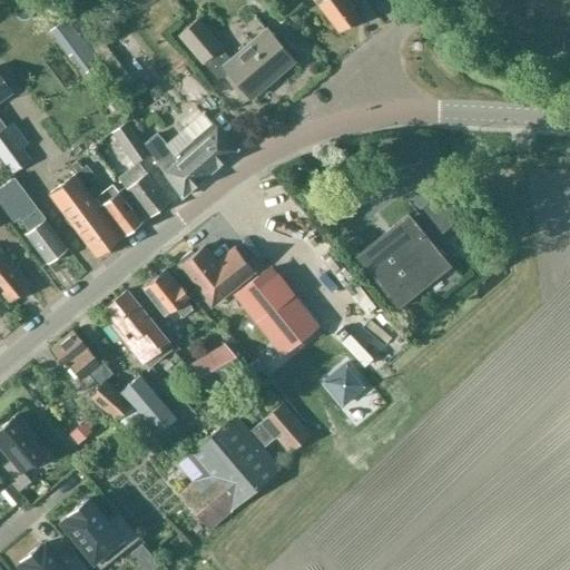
[(362,15),(352,0),(315,0),(338,31),(362,15)]
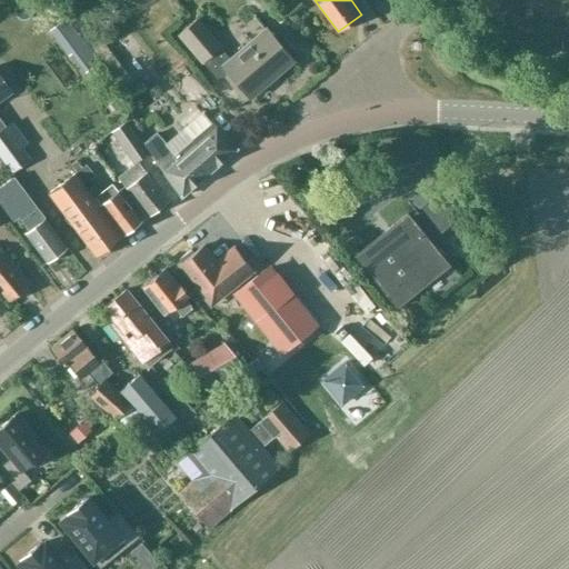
[(68,18),(51,31),(70,56),(86,42),(68,18)]
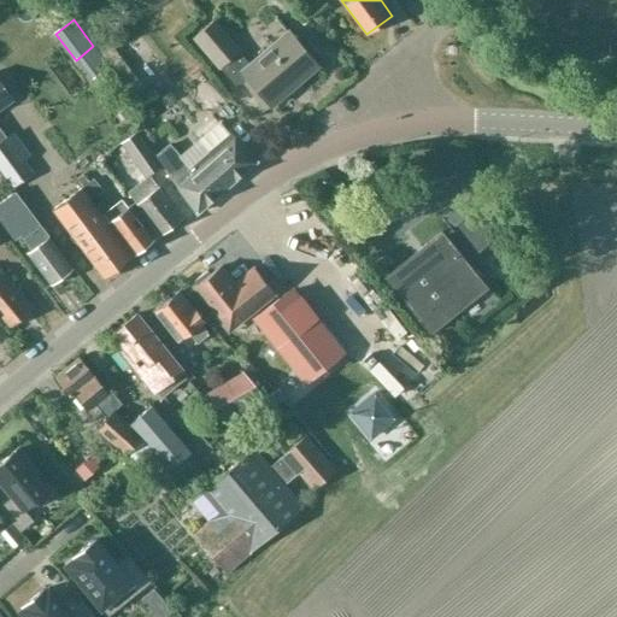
[(215,22),(197,37),(221,66),(222,68),(233,58),(248,77),(271,106),(319,66),(289,29),(248,63),(215,22)]
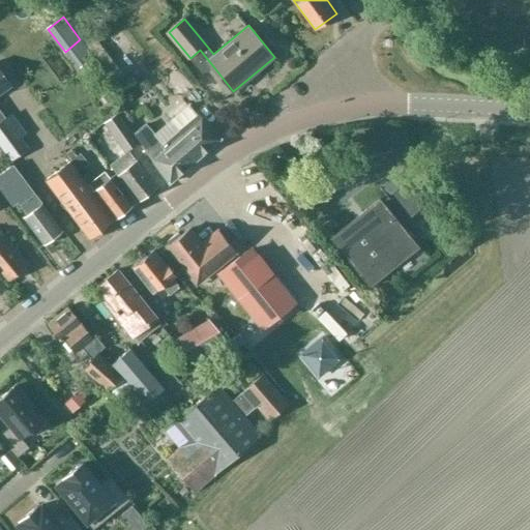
[(49,41),(37,49),(45,59),(56,52),(49,41)]
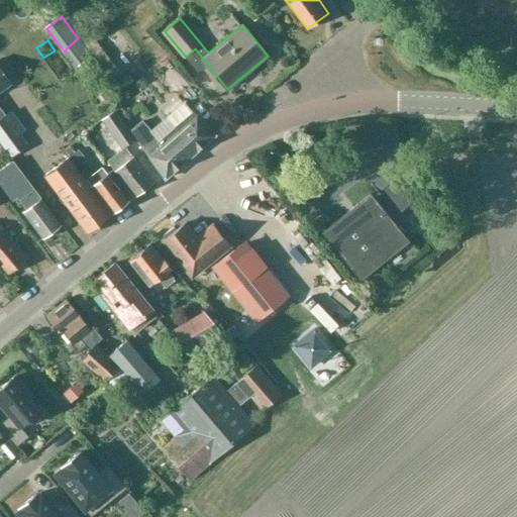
[(61,55),(47,62),(54,73),(67,66),(61,55)]
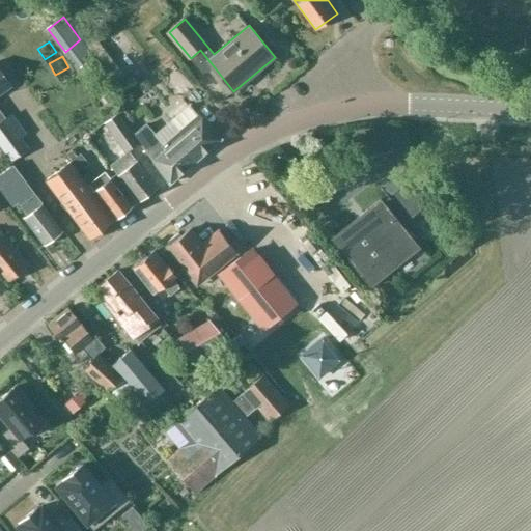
[(0,68),(0,93),(11,85),(0,68)]
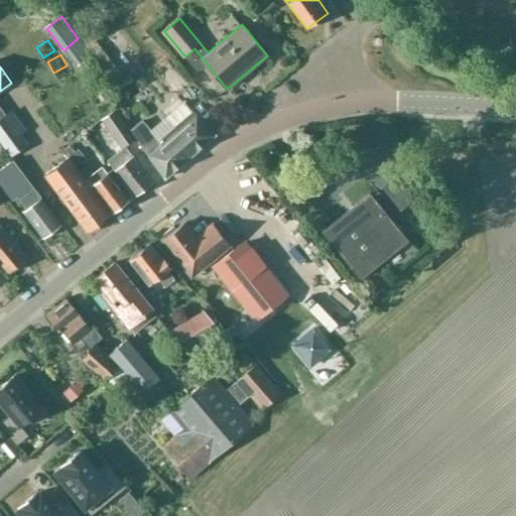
[(190,89),(181,97),(189,107),(200,98),(190,89)]
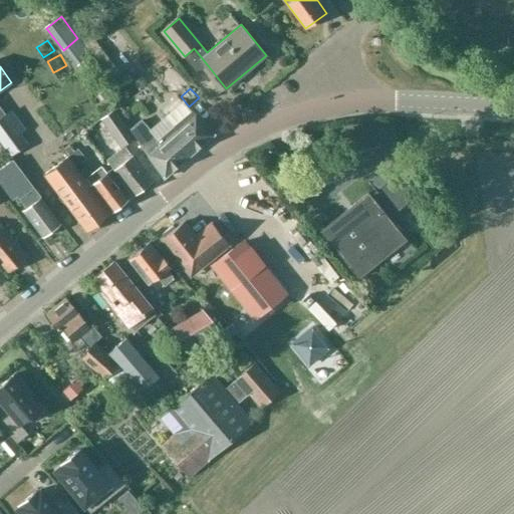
[(197,113),(196,114),(193,110),(191,111),(183,102),(151,129),(148,122),(142,127),(137,120),(126,127),(133,137),(147,157),(149,155),(164,177),(214,134),(197,113)]
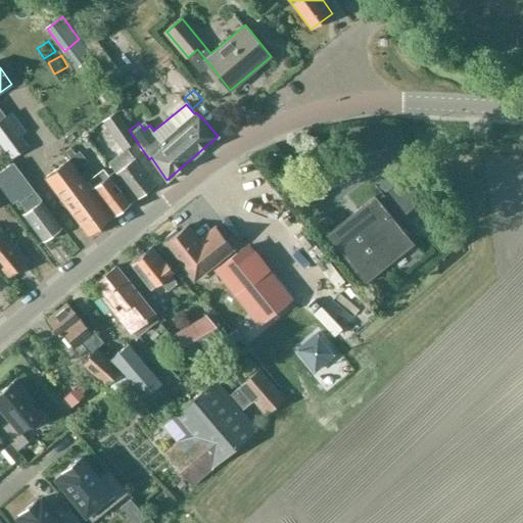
[(135,139),(129,130),(115,110),(102,120),(111,133),(115,130),(126,145),(135,139)]
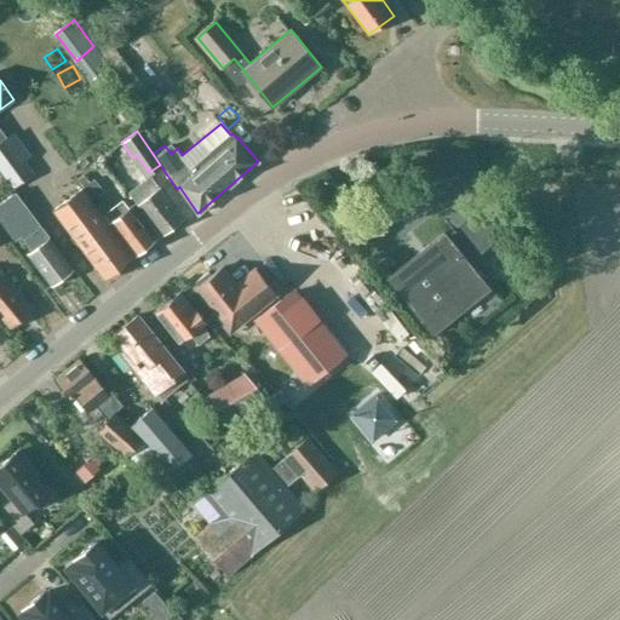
[(0,170),(13,188),(33,174),(6,138),(0,142),(0,170)]
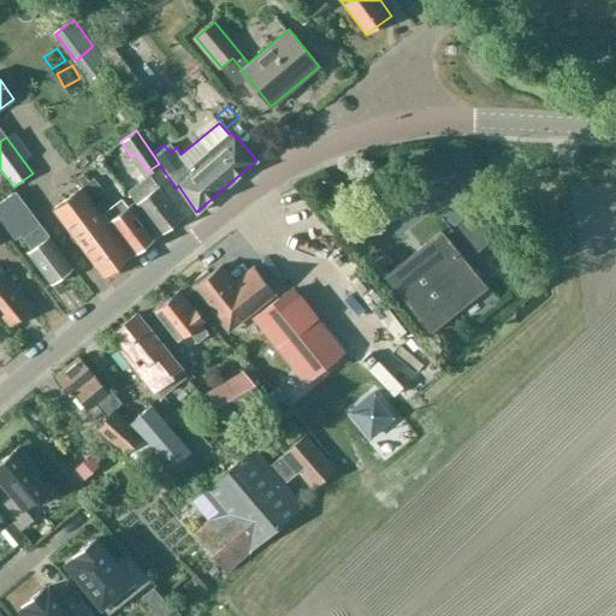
[(82,187),(93,201),(105,193),(94,178),(89,183),(83,175),(76,179),(82,187)]
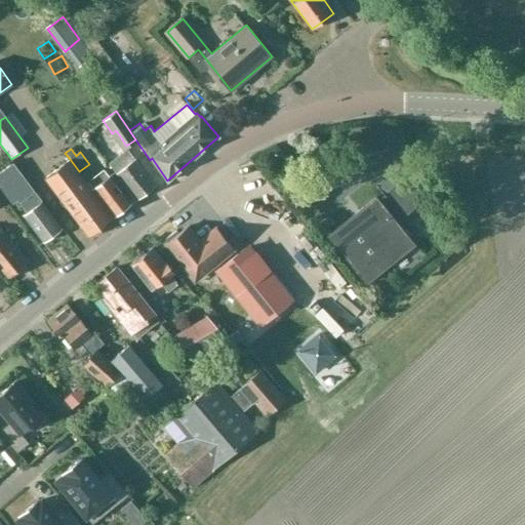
[(136,199),(156,185),(128,150),(110,164),(136,199)]
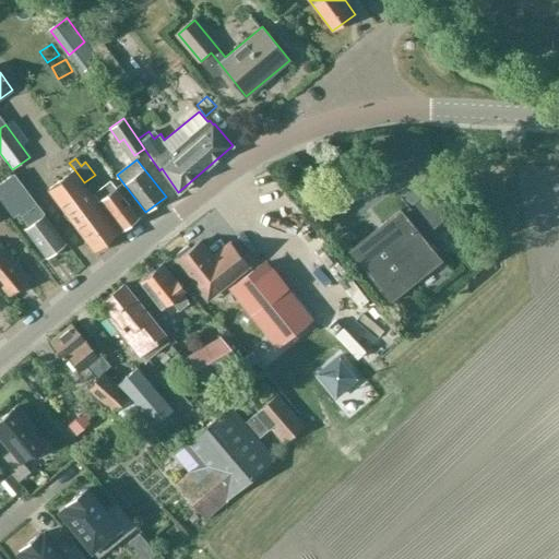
[(121,232),(84,182),(74,169),(49,189),(95,251),(121,232)]
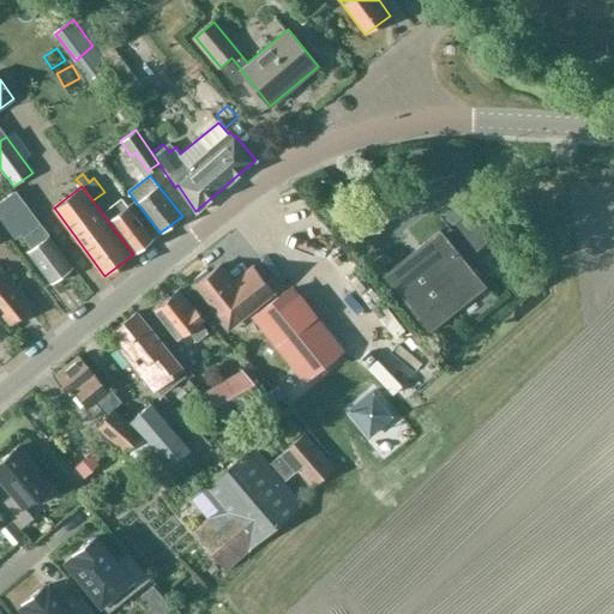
[(50,282),(72,268),(16,191),(0,200),(0,216),(14,238),(20,233),(32,247),(28,251),(50,282)]
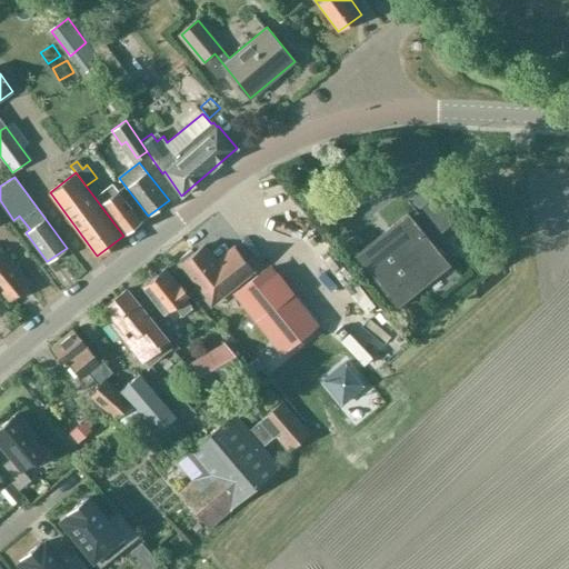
[(121,189),(119,191),(112,183),(96,196),(102,203),(125,233),(141,221),(126,200),(128,199),(121,189)]
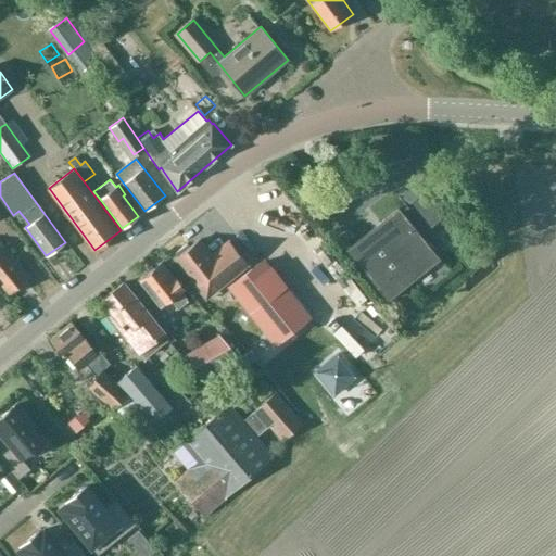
[(408,202),(431,229),(456,209),(433,181),(408,202)]
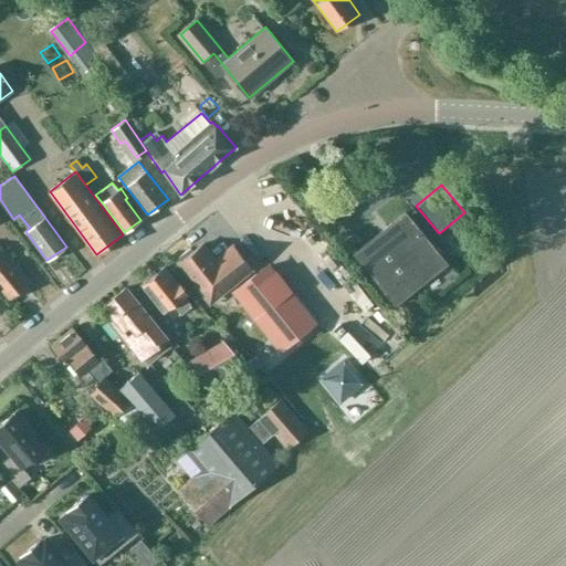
[(397,306),(449,264),(407,212),(355,254),(397,306)]
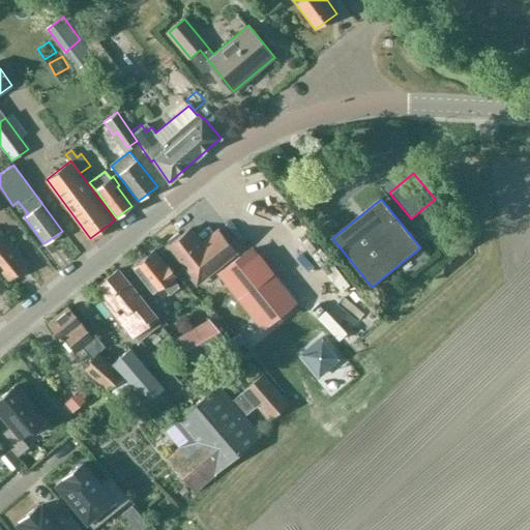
[(0,270),(8,281),(29,264),(0,228),(0,270)]
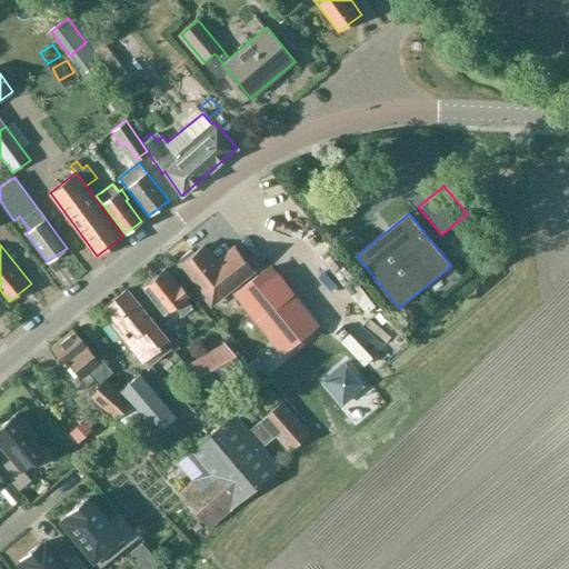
[(221,297),(231,288),(255,270),(235,246),(216,260),(205,246),(181,263),(202,291),(211,285),(221,297)]
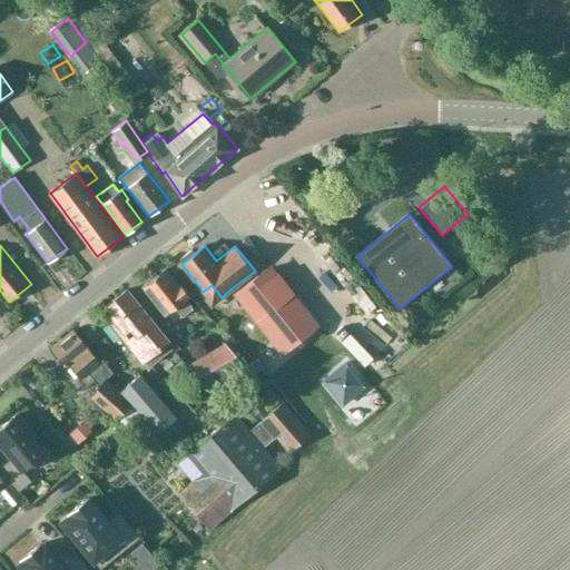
[(285,352),(314,328),(266,268),(237,293),(285,352)]
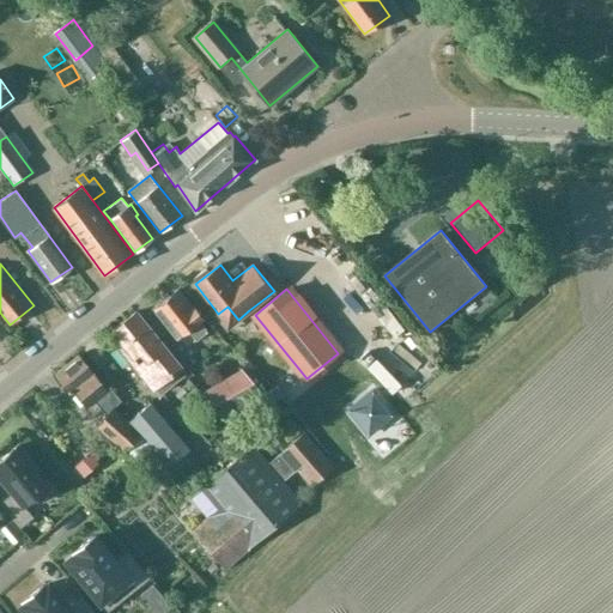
[(196,339),(208,331),(200,320),(204,316),(194,303),(192,305),(178,290),(155,308),(177,338),(188,329),(196,339)]
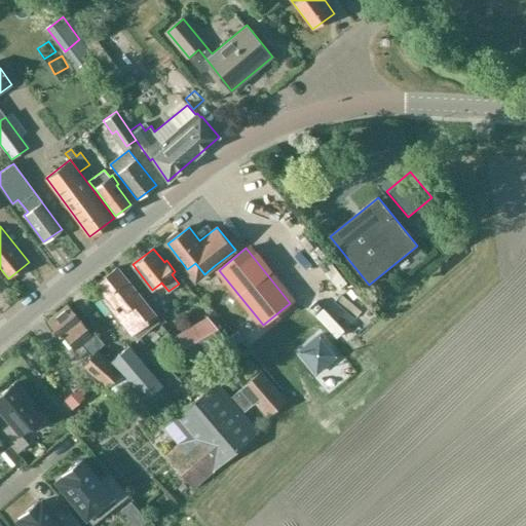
[(152,309),(118,267),(97,284),(107,297),(101,301),(132,337),(135,334),(139,338),(158,322),(155,317),(157,315),(152,309)]
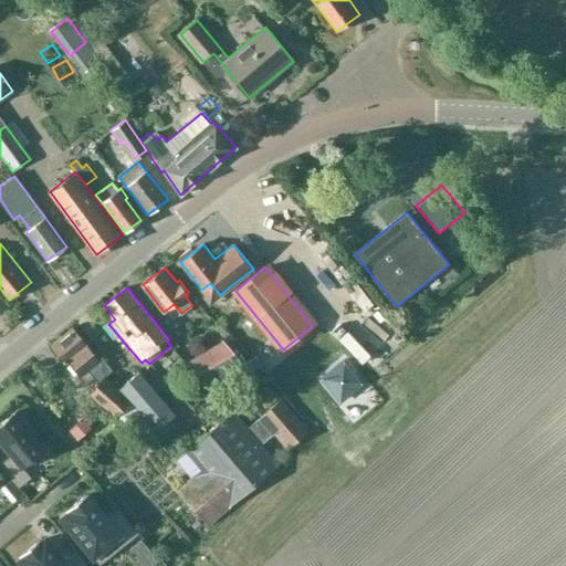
[(106,407),(122,390),(105,376),(113,369),(102,357),(100,358),(73,327),(51,347),(65,365),(70,362),(81,375),(88,369),(98,381),(90,391),(106,407)]
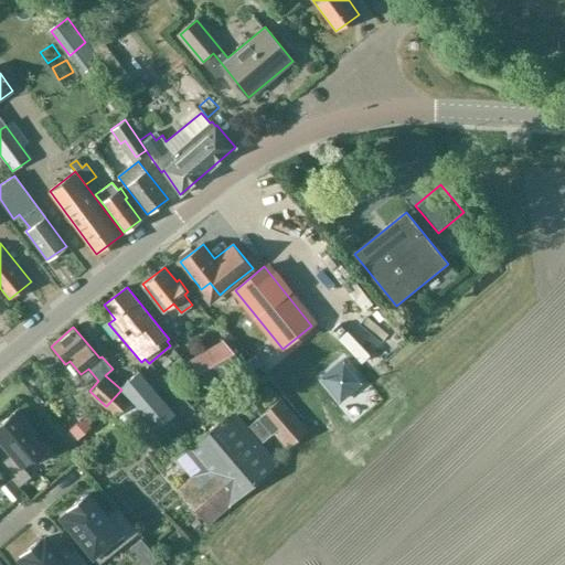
[(257,356),(253,359),(231,332),(222,339),(223,341),(185,363),(205,386),(206,385),(212,394),(262,364),(257,356)]
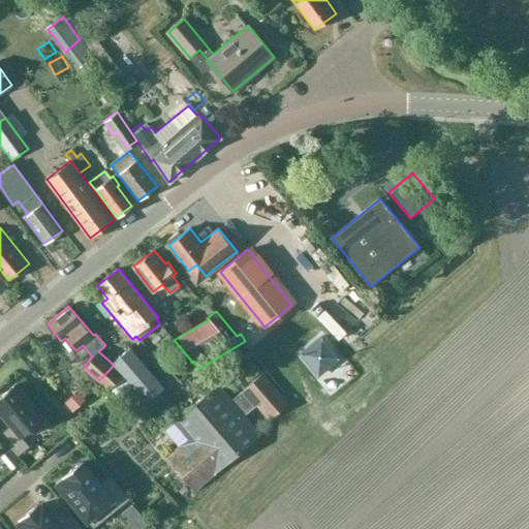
[(340,359),(321,336),(300,354),(317,377),(340,359)]
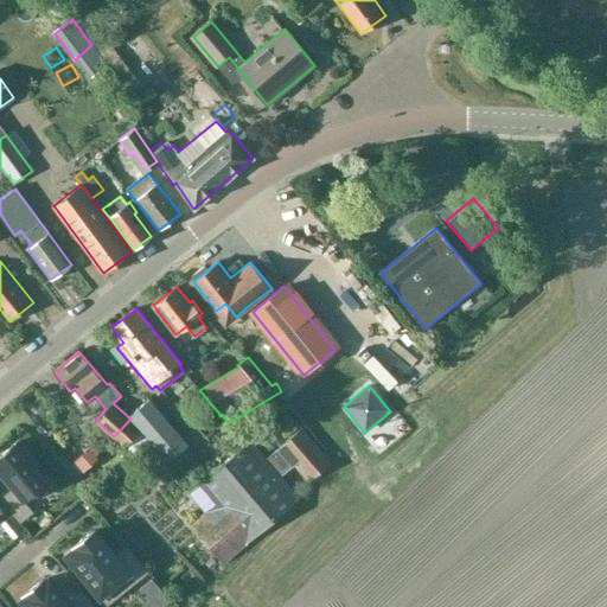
[(142,430),(152,441),(168,460),(187,443),(149,398),(129,415),(142,430)]
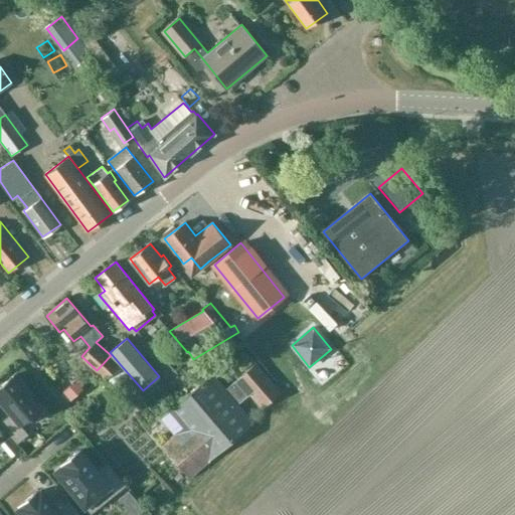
[(253,421),(237,403),(249,393),(263,409),(280,394),(253,363),(225,387),(212,372),(169,409),(170,410),(161,417),(175,434),(162,446),(188,477),(253,421)]
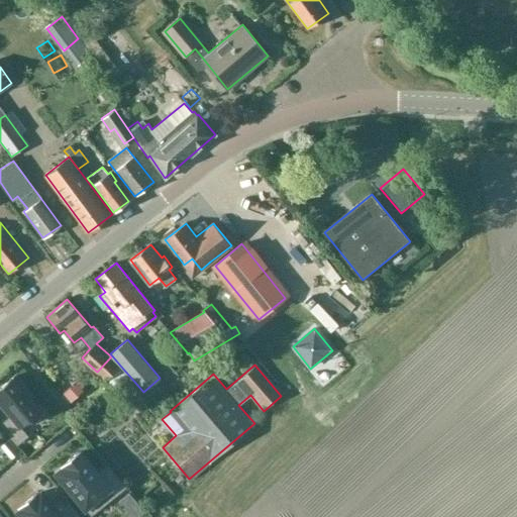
[(0,405),(10,418),(0,425),(17,445),(27,436),(20,428),(42,409),(15,376),(0,388),(0,405)]
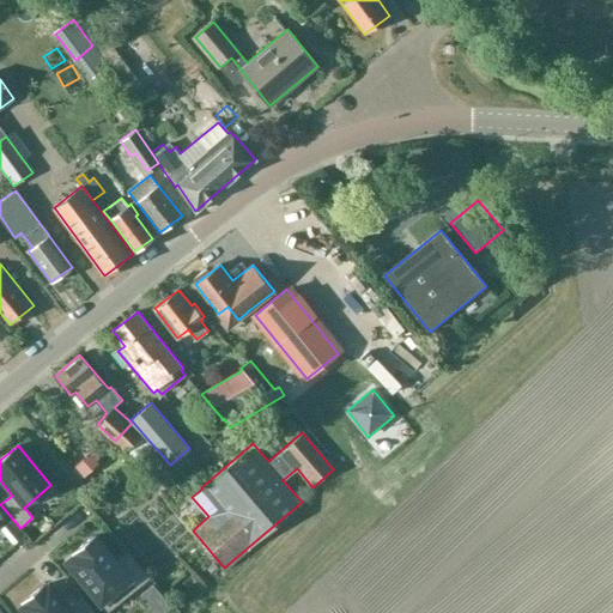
[(115,563),(93,536),(76,551),(77,553),(67,562),(108,611),(149,578),(127,552),(115,563)]
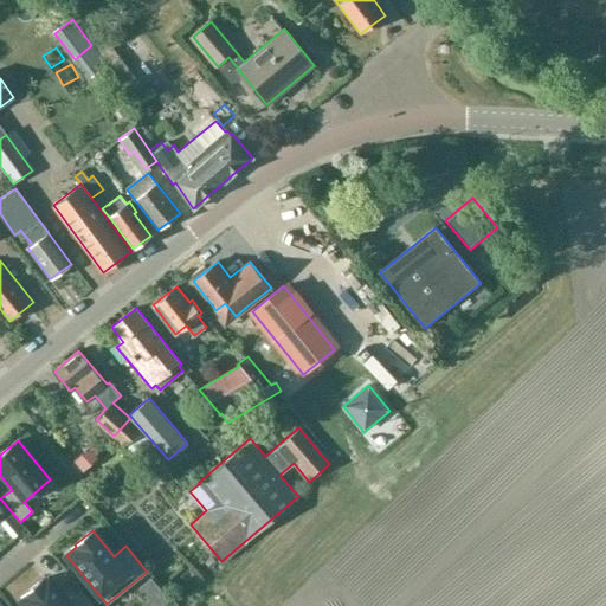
[(24,594),(26,595),(21,600),(26,605),(92,605),(82,593),(70,603),(49,578),(44,581),(42,579),(24,594)]
